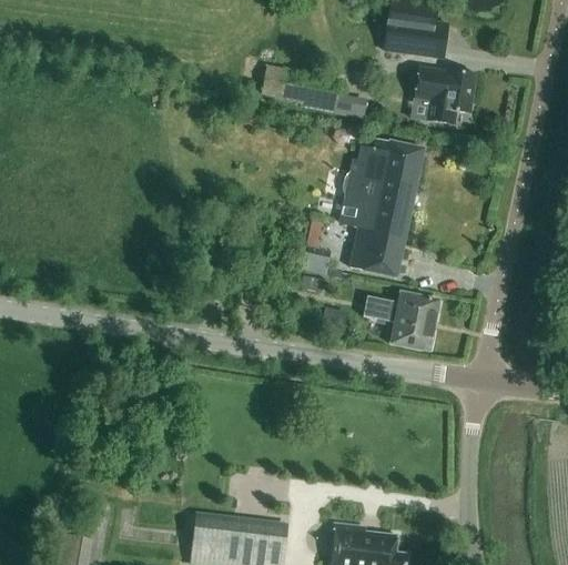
[(389,0),(383,48),(443,57),(447,21),(434,20),(437,0),(389,0)]
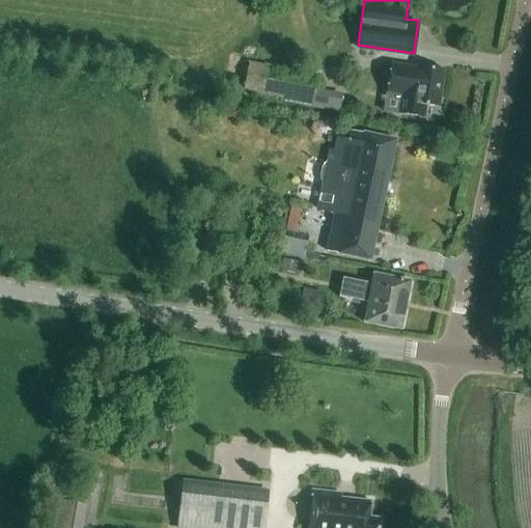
[(248,60),(244,85),(286,92),(290,66),(248,60)]
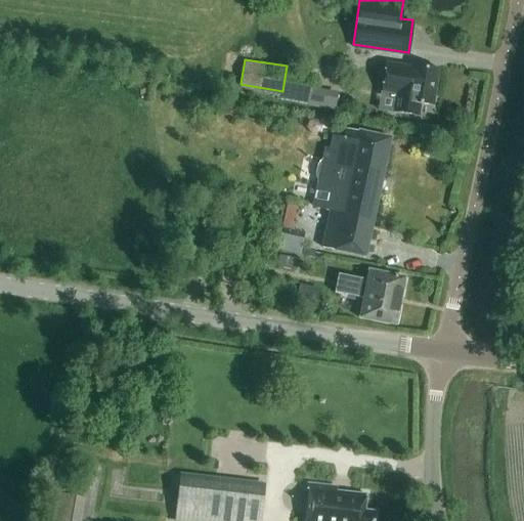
[(433,102),(438,66),(412,61),(412,63),(386,59),(381,88),(399,91),(397,109),(395,109),(395,110),(420,113),(421,101),(433,102)]
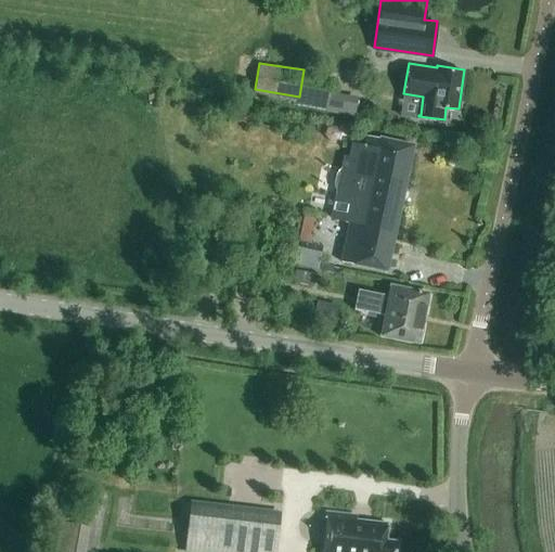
[(341,259),(387,270),(414,142),(381,135),(379,137),(368,135),(365,145),(352,142),(349,156),(345,155),(343,166),(336,171),(334,180),(337,189),(332,216),(350,220),(341,259)]
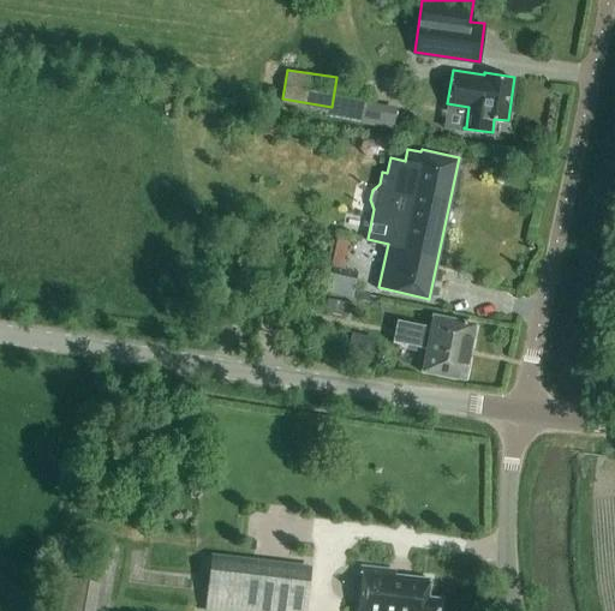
[(357,270),(332,264),(327,289),(352,295),(357,270)]
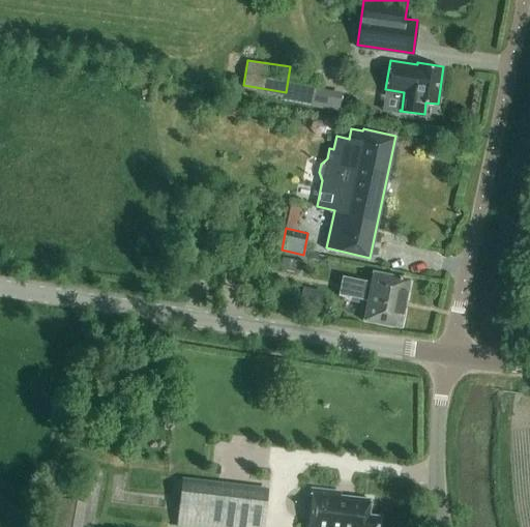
[(297,270),(300,258),(281,254),(277,266),(297,270)]
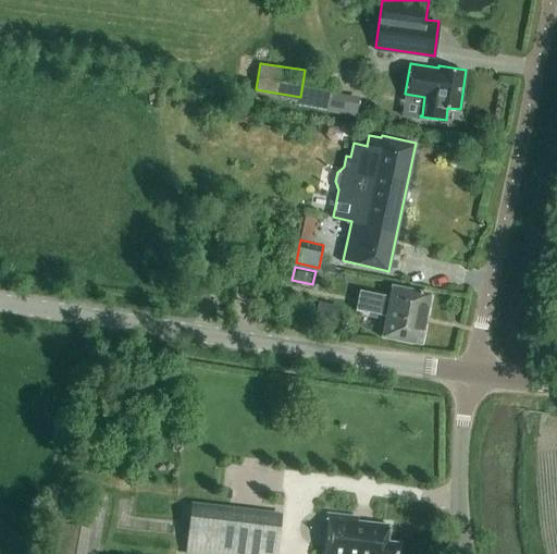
[(420,342),(430,292),(392,284),(388,298),(385,298),(386,294),(360,290),(356,309),(386,315),(382,335),(420,342)]
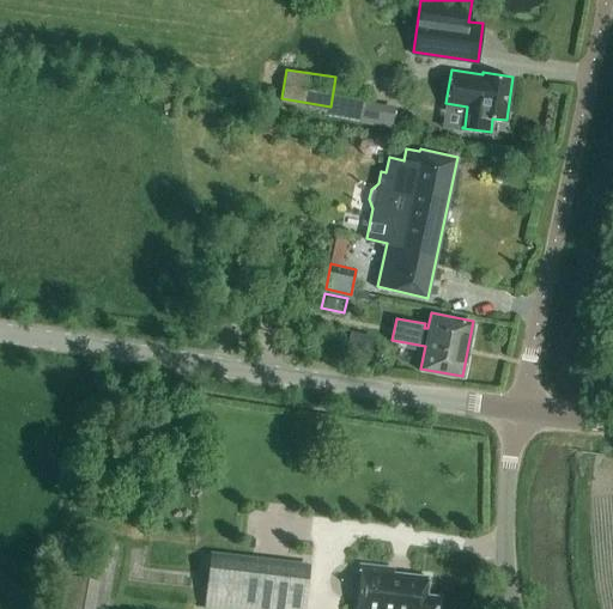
[(347,347),(366,353),(372,335),(353,328),(347,347)]
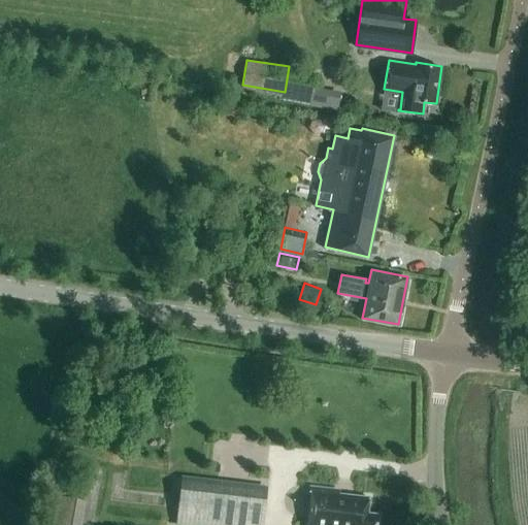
[(194,524),(258,524),(262,491),(184,482),(178,523),(194,524)]
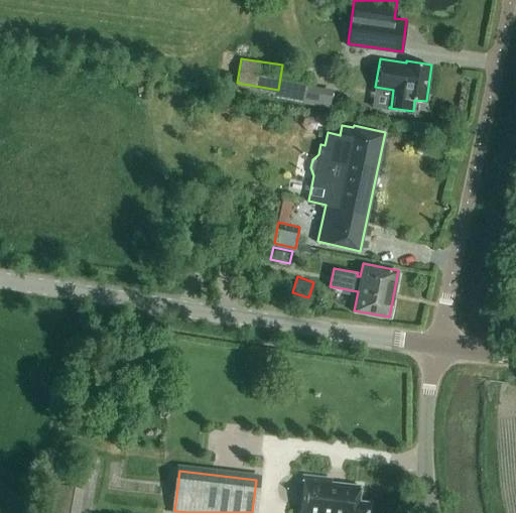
[(359,500),(360,485),(328,481),(328,477),(303,474),(298,512),(368,512),(370,501),(359,500)]
